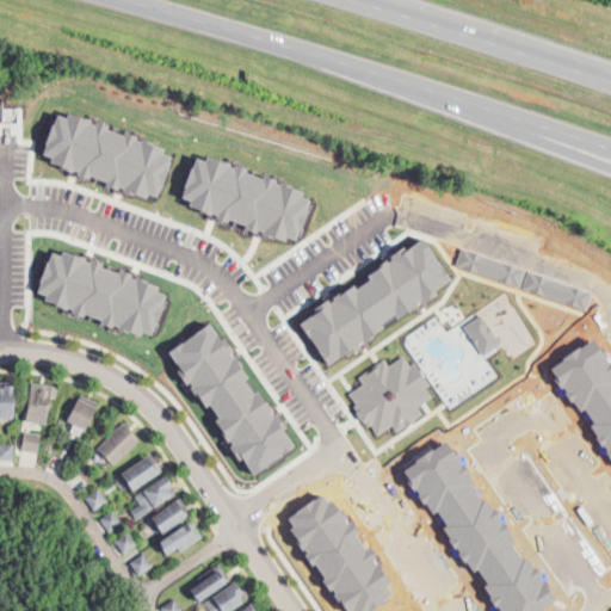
[(54,115),(39,154),(154,197),(168,159),(54,115)]
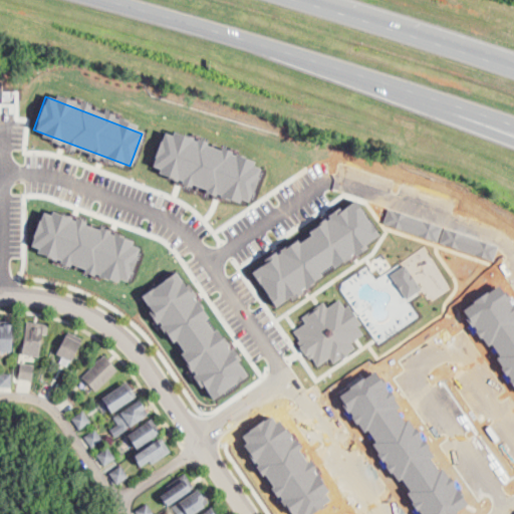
[(164,132),(152,164),(248,201),(260,168),(164,132)]
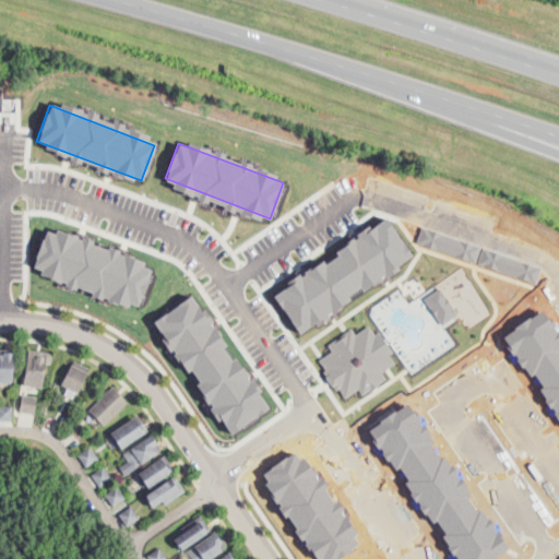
[(297,332),(273,295),(388,221),(411,258),(297,332)]
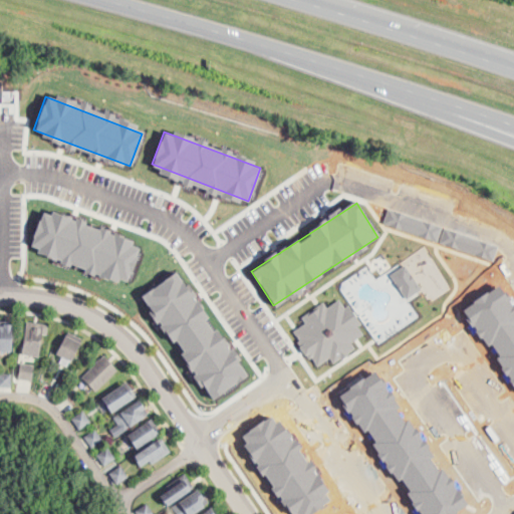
[(41,211),(28,243),(124,279),(137,247),(41,211)]
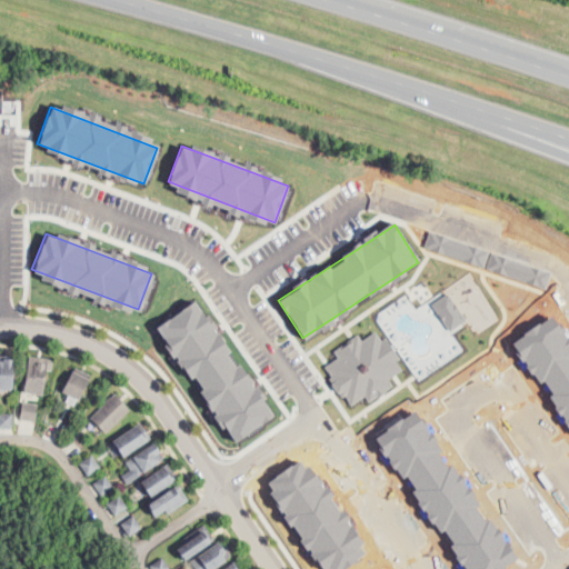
[(270,413),(233,439),(156,326),(192,300),(270,413)]
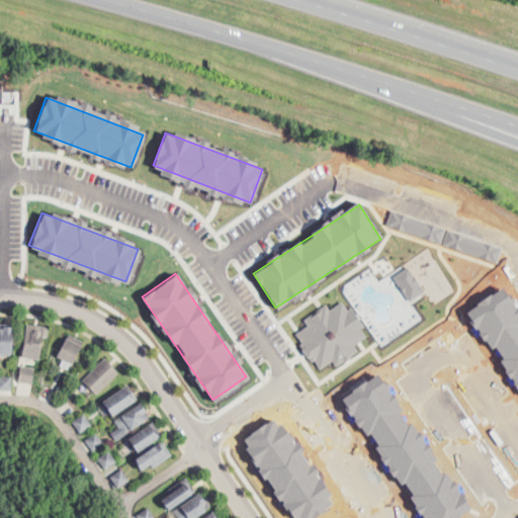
[(340,303),(294,332),(318,368),(363,338),(340,303)]
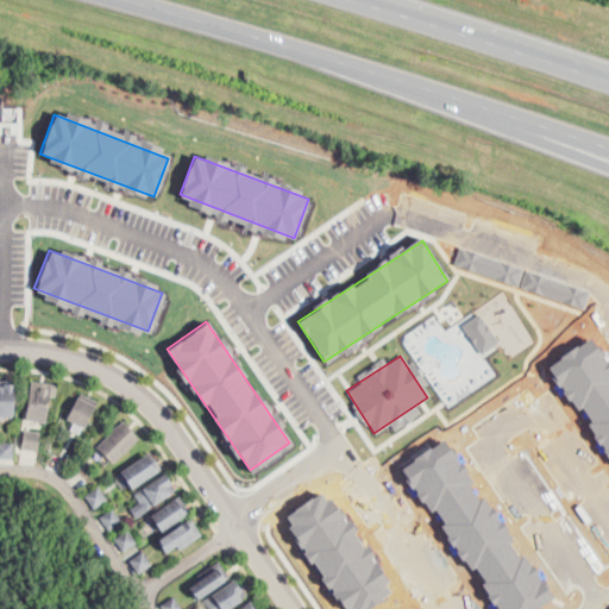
[(27,420),(48,422),(51,395),(56,395),(57,383),(31,381),(27,420)]
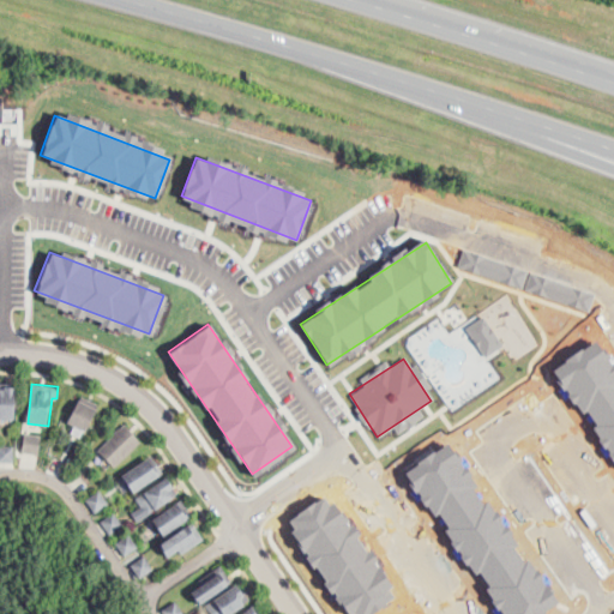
[(0,419),(16,420),(17,385),(0,385),(0,419)]
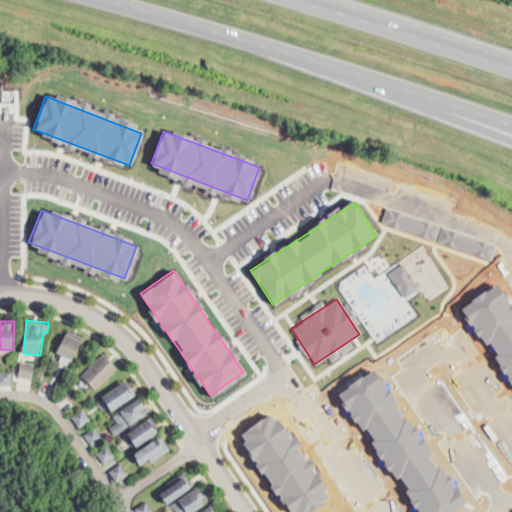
[(72,360),(83,337),(67,329),(56,352),(72,360)]
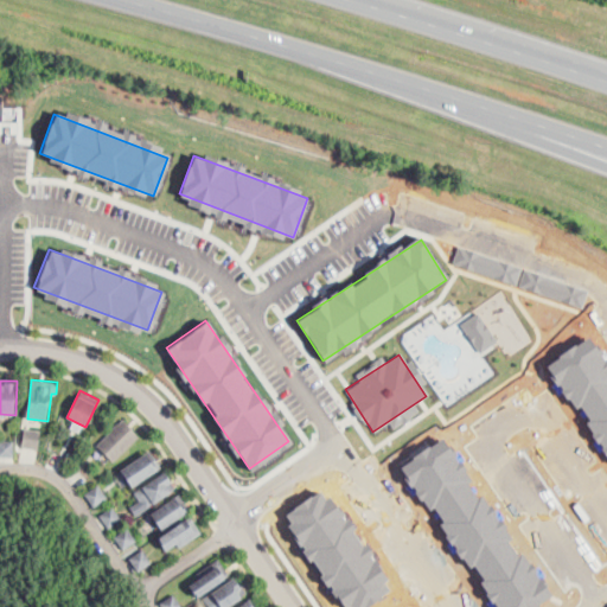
[(96,445),(113,462),(140,438),(123,419),(96,445)]
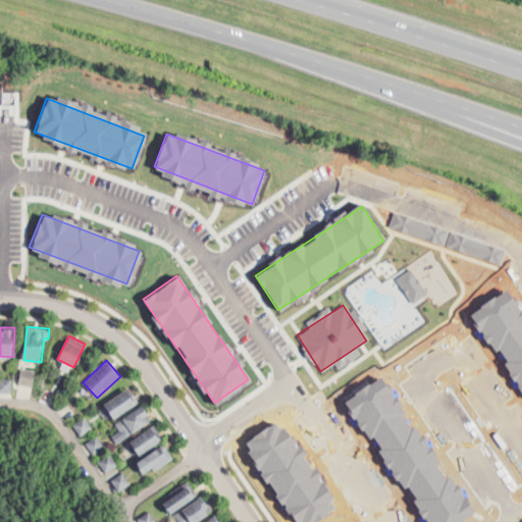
[(33,386),(36,370),(21,368),(18,383),(33,386)]
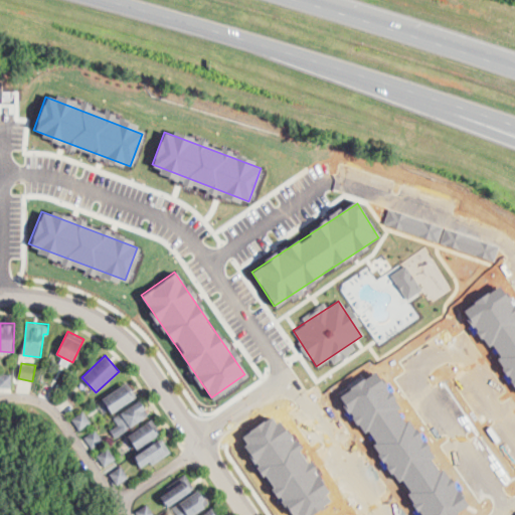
[(12,374),(0,373),(0,387),(12,387),(12,374)]
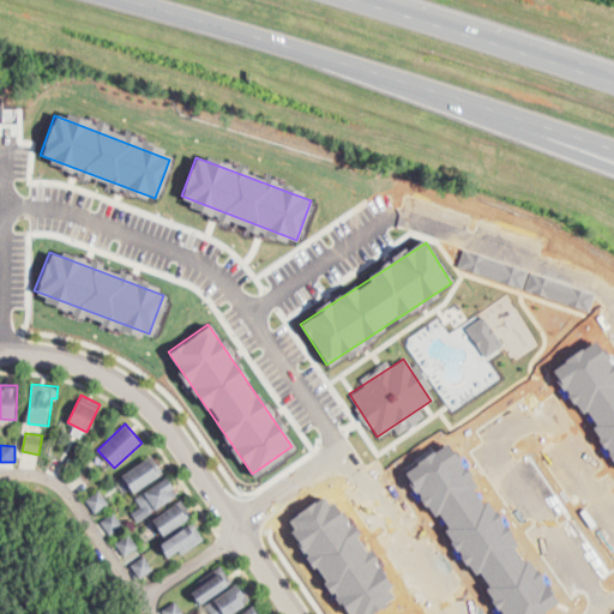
[(164,473),(151,456),(122,476),(136,494),(164,473)]
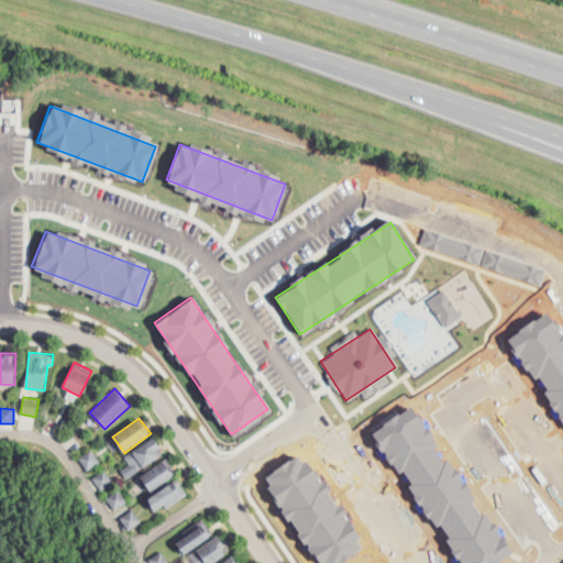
[(120,470),(125,478),(164,454),(153,438),(123,456),(129,464),(120,470)]
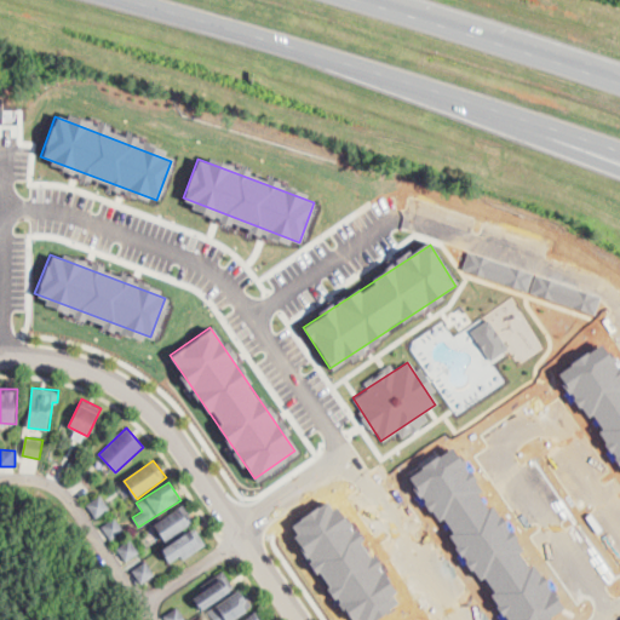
[(95,517),(109,510),(102,495),(87,503),(95,517)]
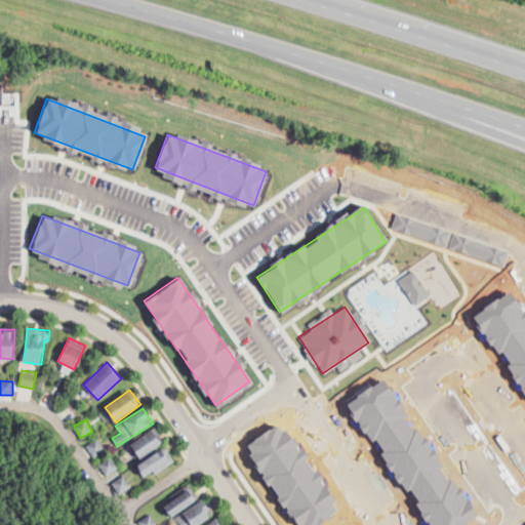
[(304,524),(306,524),(333,506),(273,419),(244,441),(304,524)]
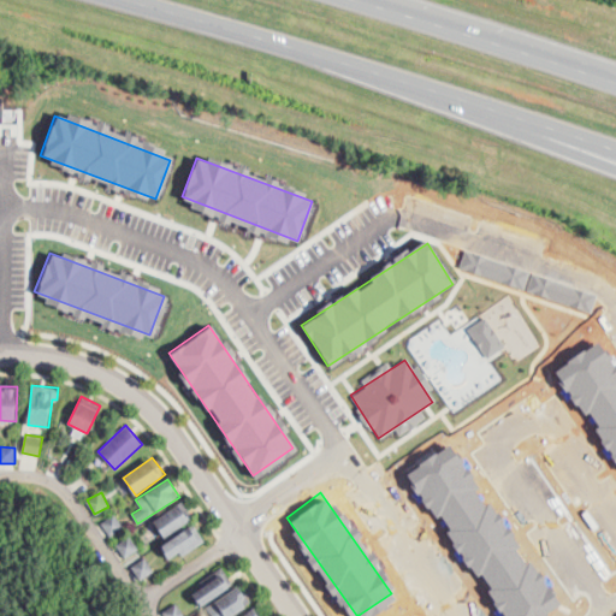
[(163,537),(191,522),(182,503),(153,519),(163,537)]
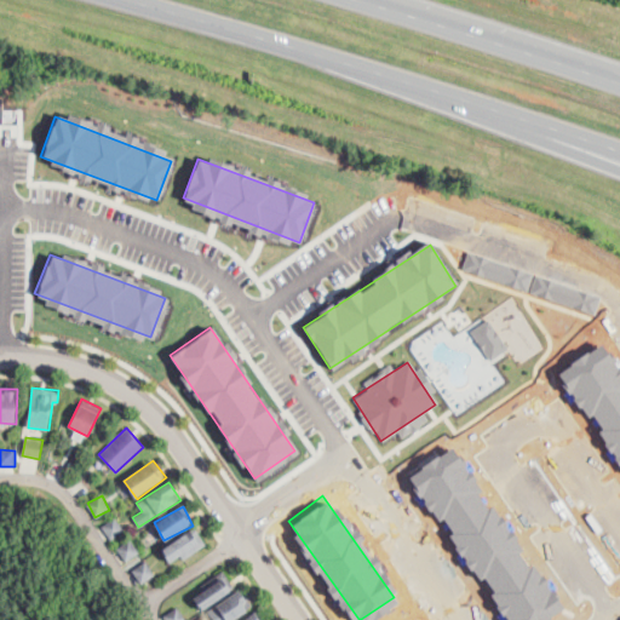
[(109,541),(125,535),(118,517),(102,523),(109,541)]
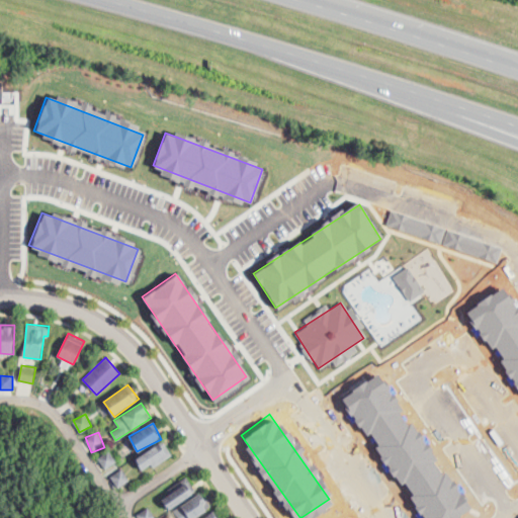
[(144,472),(172,454),(163,441),(136,459),(144,472)]
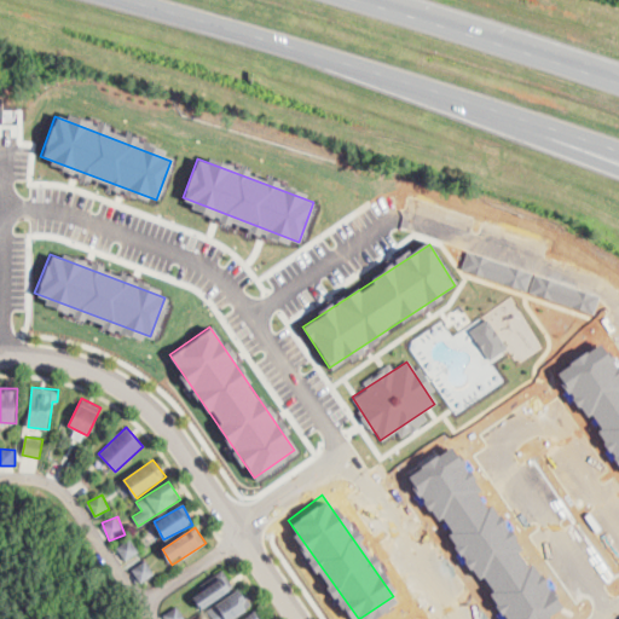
[(116,547),(125,560),(139,551),(129,538),(116,547)]
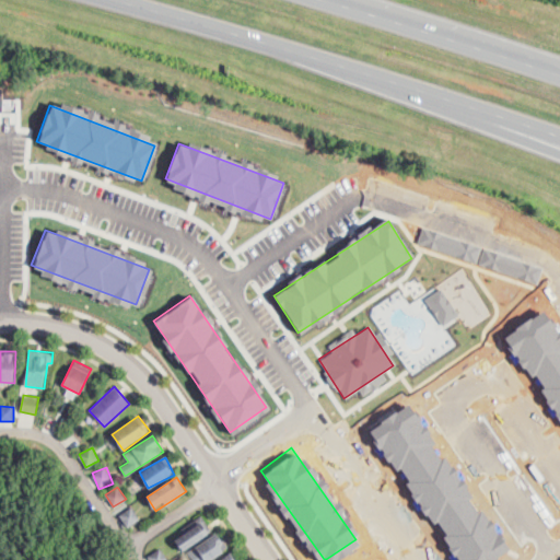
[(139,520),(131,506),(119,514),(127,527),(139,520)]
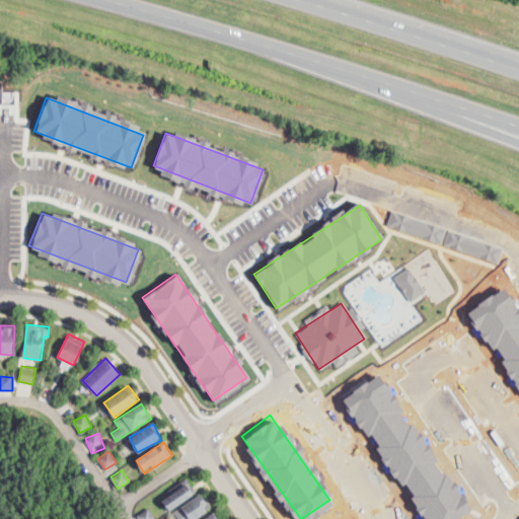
[(169,512),(196,495),(186,478),(167,490),(169,495),(161,500),(169,512)]
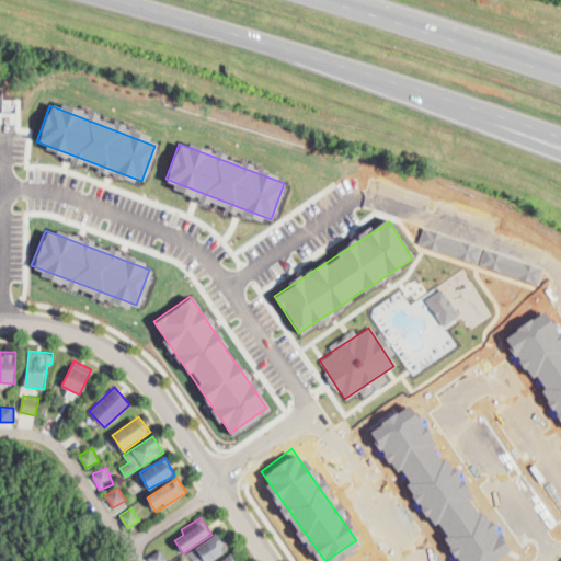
[(212,560),(229,550),(218,534),(189,553),(193,560),(212,560)]
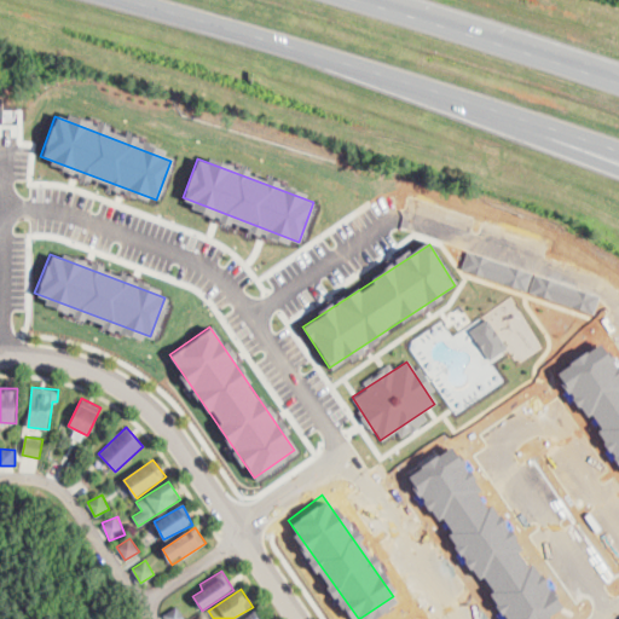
[(163,614),(166,618),(185,618),(177,606),(163,614)]
